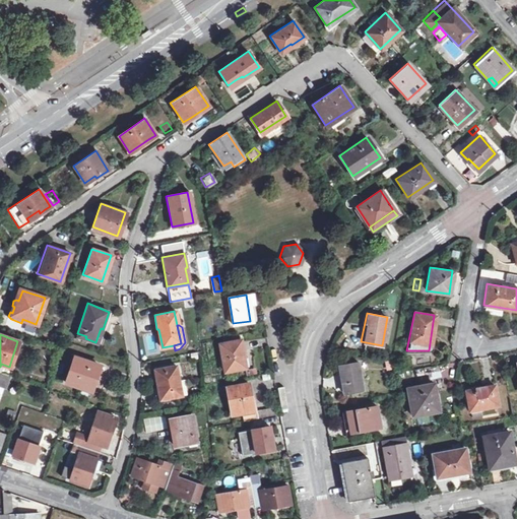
[(221,337),(222,342),(237,339),(236,334),(221,337)]
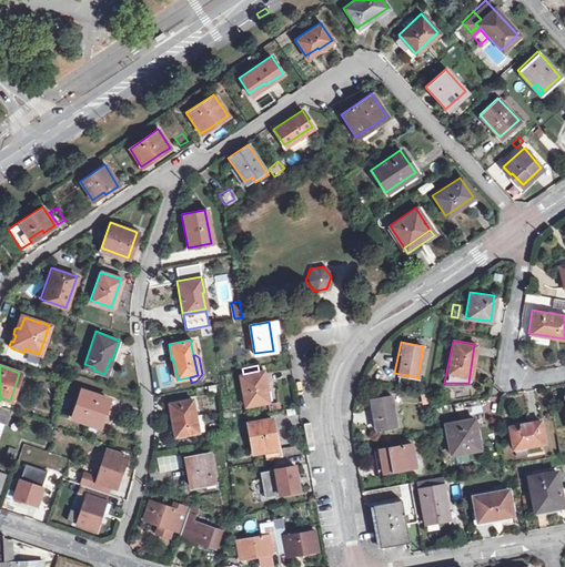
[(262,371),(259,371),(243,374),(240,375),(243,400),(250,398),(251,403),(268,400),(262,371)]
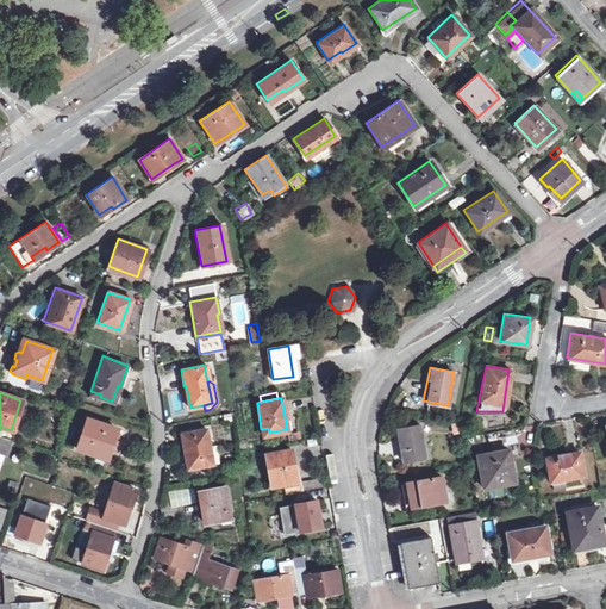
[(76,446),(106,458),(117,427),(87,416),(76,446)]
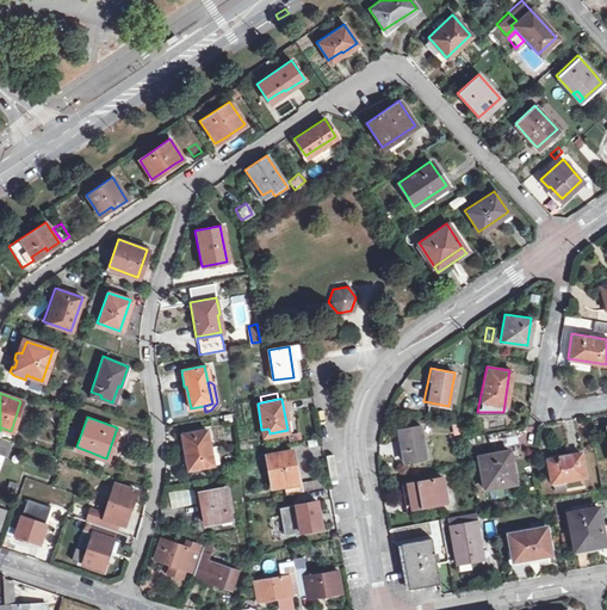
[(417,424),(395,429),(397,439),(400,438),(404,461),(425,457),(417,424)]
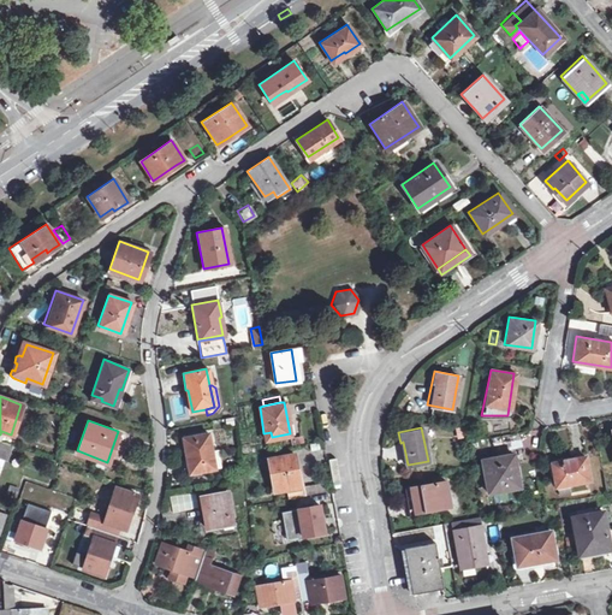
[(207,433),(183,437),(188,472),(209,468),(206,450),(209,449),(207,433)]
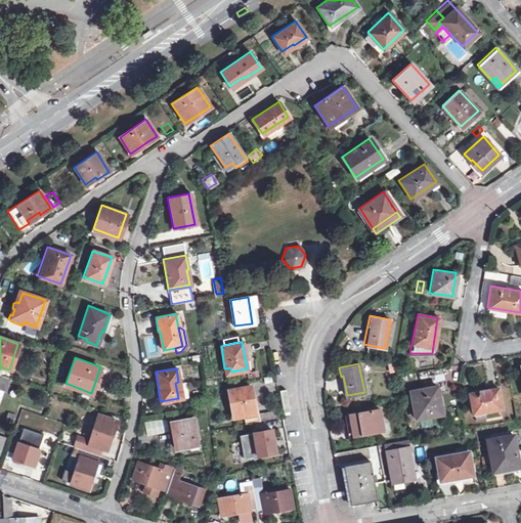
[(232,417),(242,415),(244,423),(259,420),(257,411),(254,412),(249,385),(227,389),(232,417)]
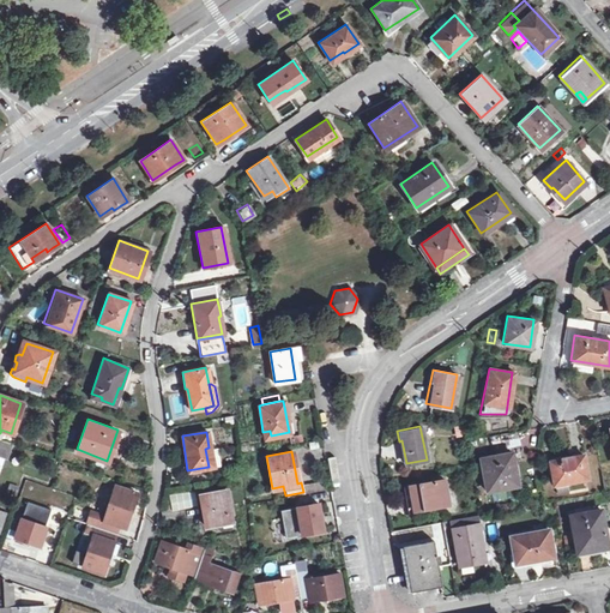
[(507,452),(478,458),(484,490),(515,484),(513,468),(509,469),(507,452)]
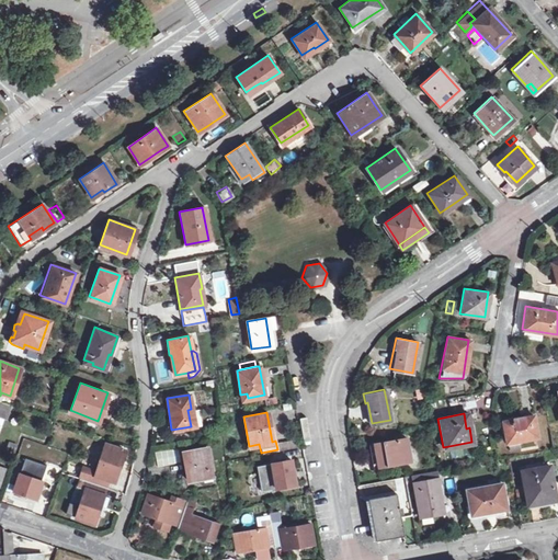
[(504,442),(535,436),(532,414),(500,420),(504,442)]
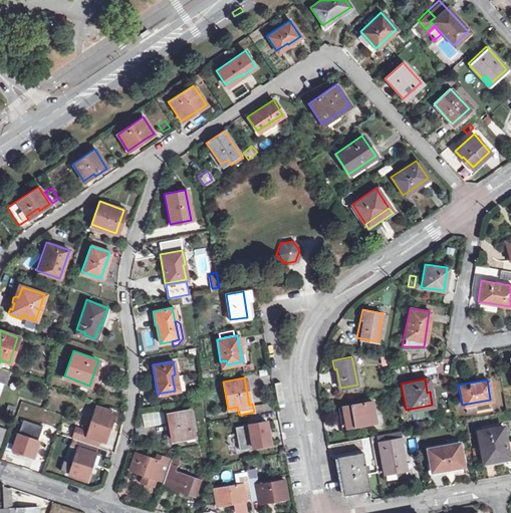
[(344,427),(374,422),(371,402),(341,406),(344,427)]
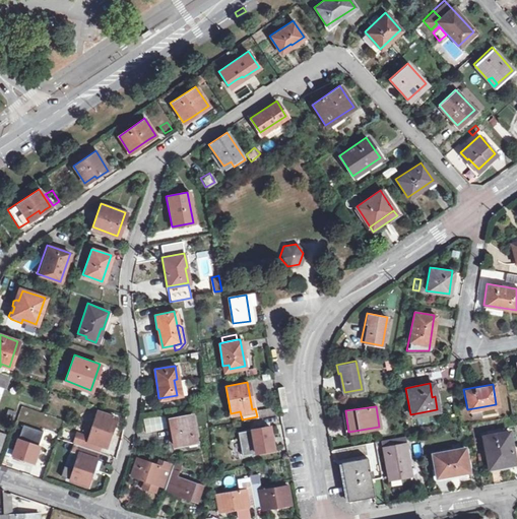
[(76,429),(71,442),(98,451),(100,445),(105,446),(115,415),(97,409),(88,434),(76,429)]
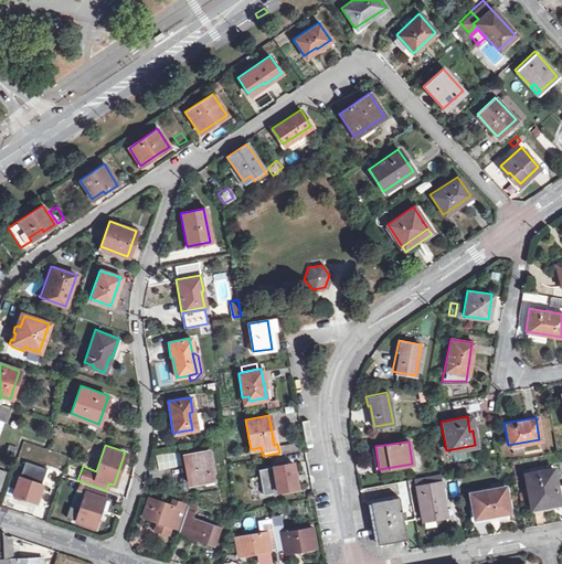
[(207,451),(201,451),(200,447),(184,450),(186,455),(183,455),(188,485),(211,480),(207,451)]
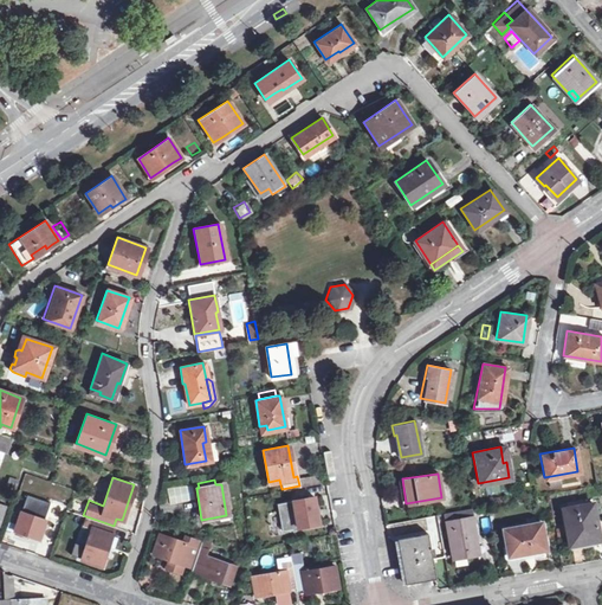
[(277,531),(315,522),(310,496),(273,502),(277,531)]
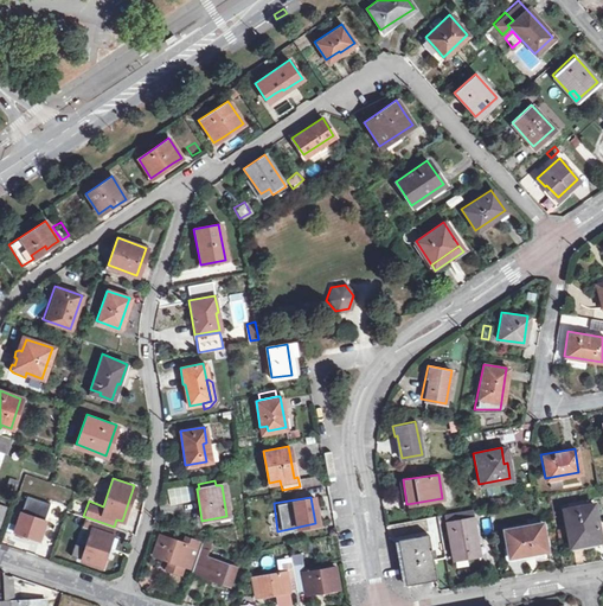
[(592,503),(562,509),(569,546),(582,543),(582,540),(590,537),(598,536),(592,503)]
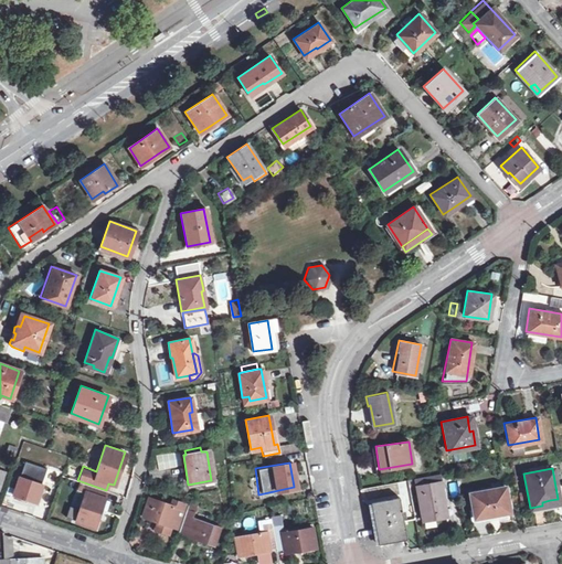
[(422,520),(434,518),(439,517),(445,515),(438,481),(437,472),(416,477),(417,485),(415,486),(422,520)]
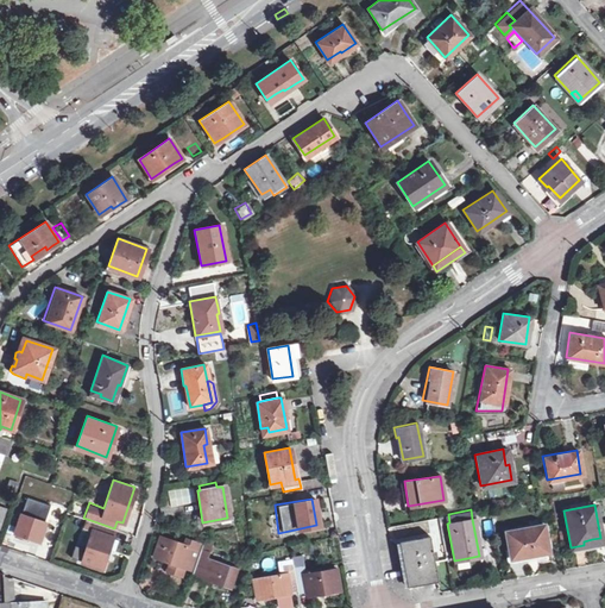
[(19,513),(16,524),(12,533),(25,538),(38,541),(45,521),(19,513)]
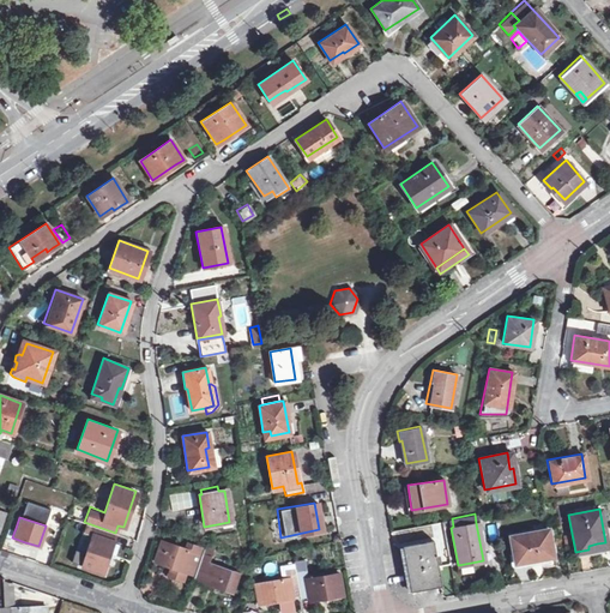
[(113,541),(115,533),(84,522),(82,530),(91,533),(80,566),(102,574),(109,552),(113,541)]
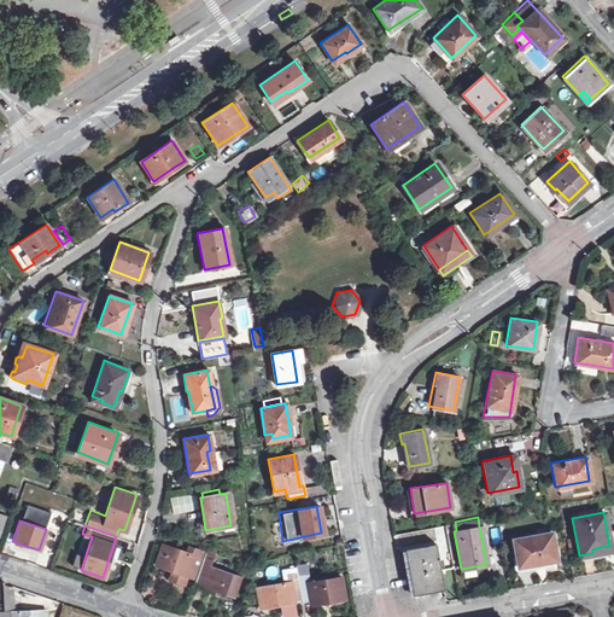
[(9,542),(12,541),(16,531),(7,529),(4,540),(9,542)]
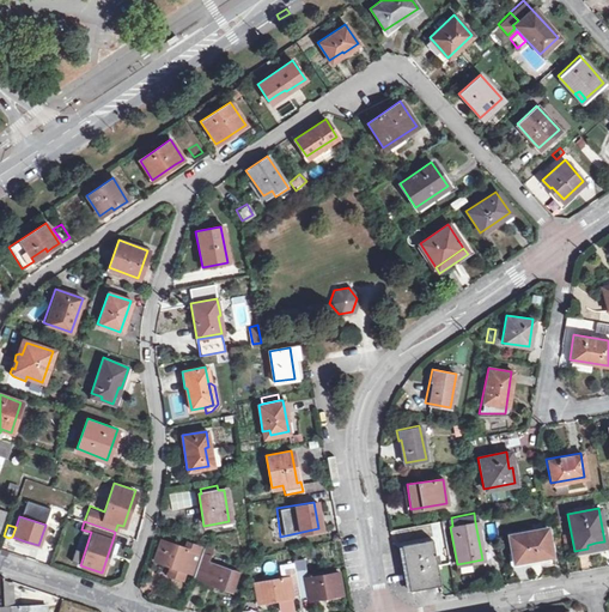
[(531,558),(550,555),(546,527),(507,534),(512,562),(531,558)]
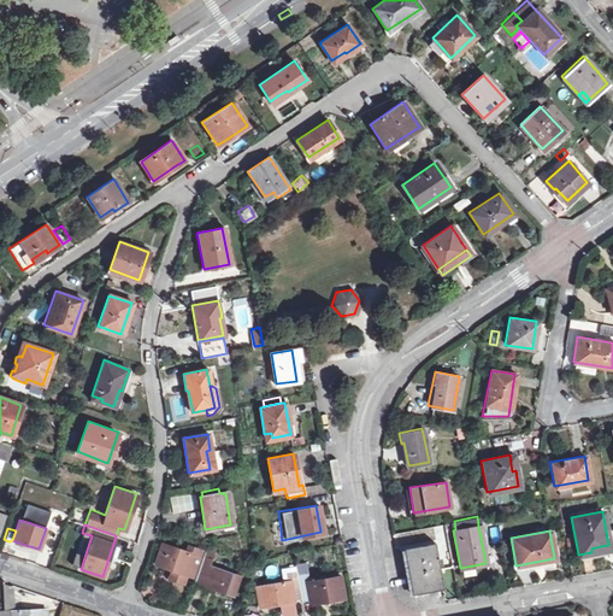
[(171,569),(195,578),(202,556),(204,551),(186,544),(183,551),(160,543),(153,563),(171,569)]
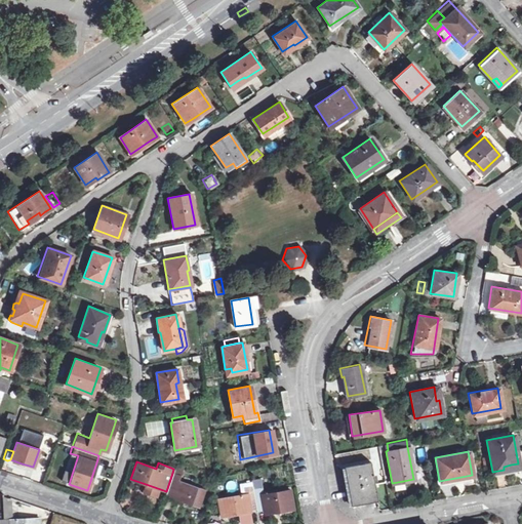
[(372,501),(376,500),(369,461),(343,466),(350,505),(372,501)]
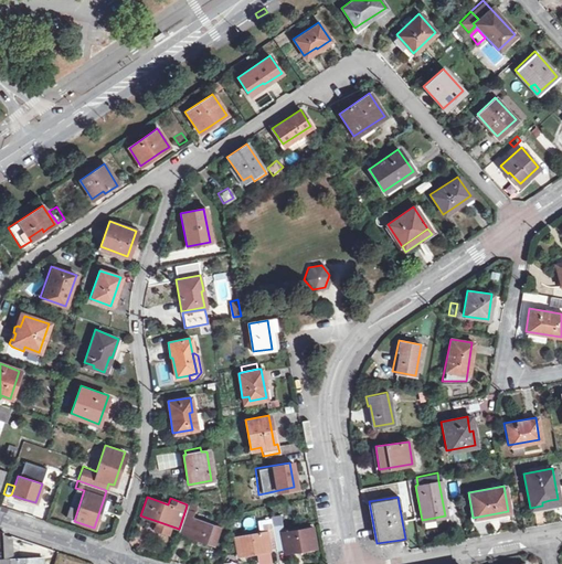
[(192,511),(186,509),(179,529),(177,533),(195,540),(213,545),(220,527),(190,517),(192,511)]
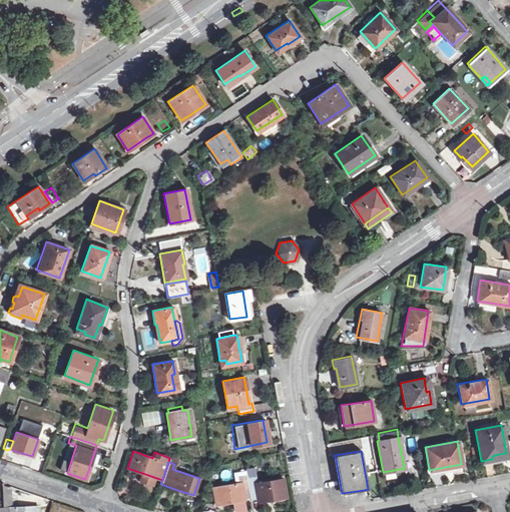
[(244,470),(245,473),(249,496),(249,499),(256,498),(257,501),(272,498),(286,496),(283,478),(256,482),(253,468),(244,470)]
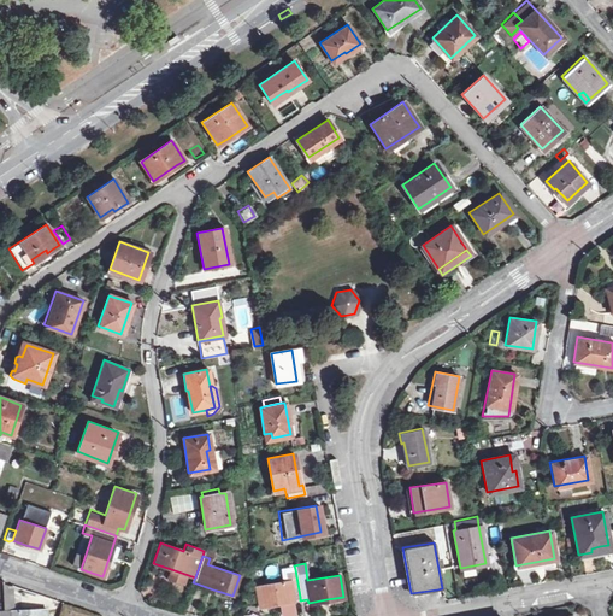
[(292,598),(300,597),(295,569),(293,570),(292,567),(281,569),(283,580),(254,585),(258,606),(275,604),(292,600),(292,598)]
